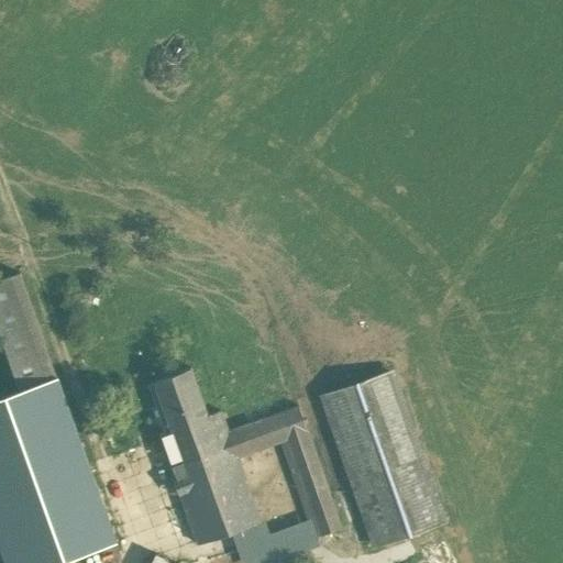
[(57,376),(21,272),(0,278),(0,333),(20,389),(57,376)]
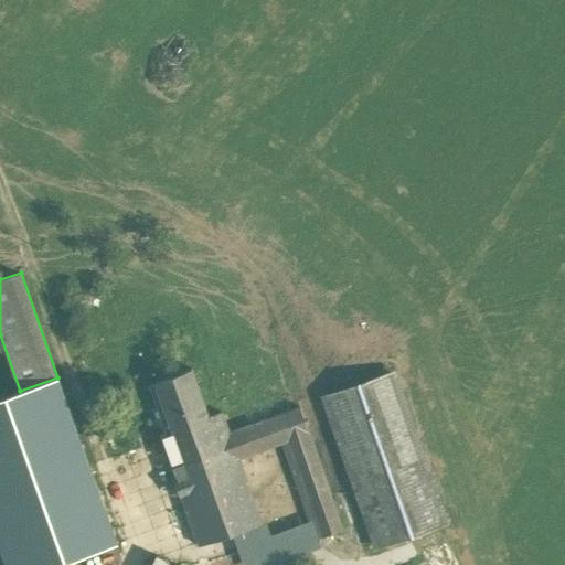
[(192,368),(155,381),(172,430),(160,435),(171,466),(234,444),(230,432),(222,411),(209,415),(192,368)]
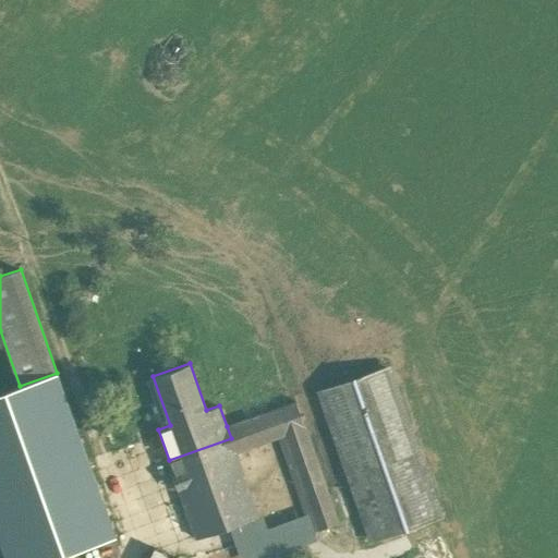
[(389,368),(320,392),(372,537),(440,513),(389,368)]
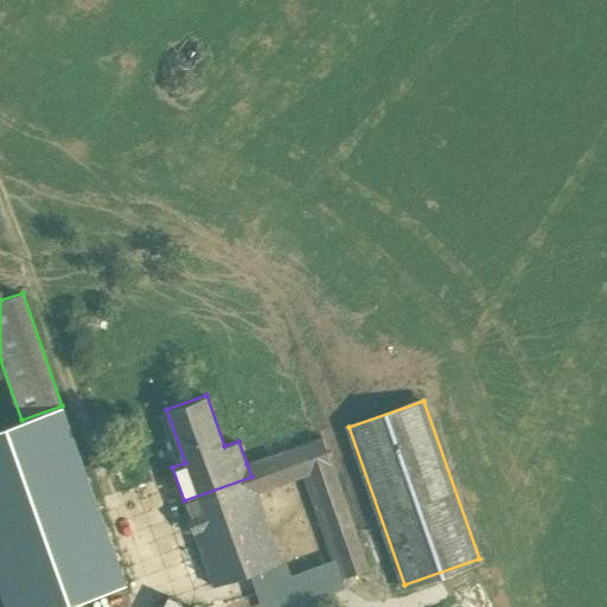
[(68,425),(25,440),(38,475),(52,470),(57,484),(57,485),(85,475),(68,425)]
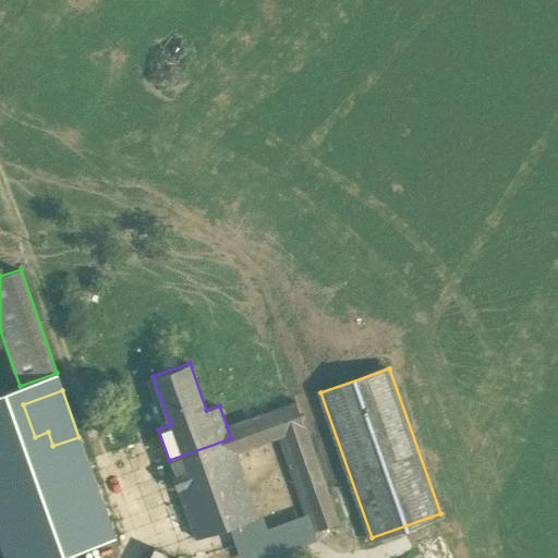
[(339,521),(296,401),(227,426),(231,438),(235,452),(284,434),(306,495),(301,497),(313,531),(339,521)]
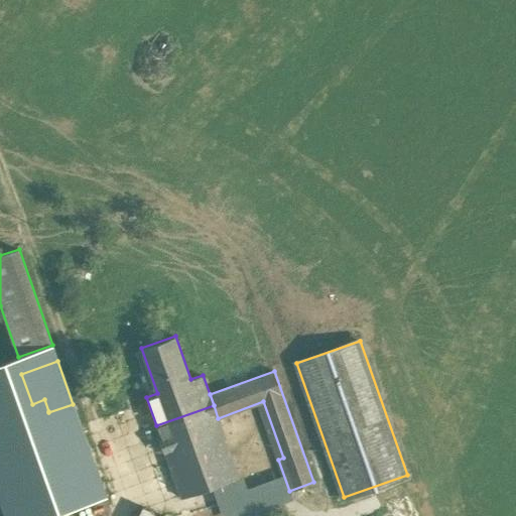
[(73,404),(48,412),(48,411),(42,414),(69,487),(99,477),(73,404)]
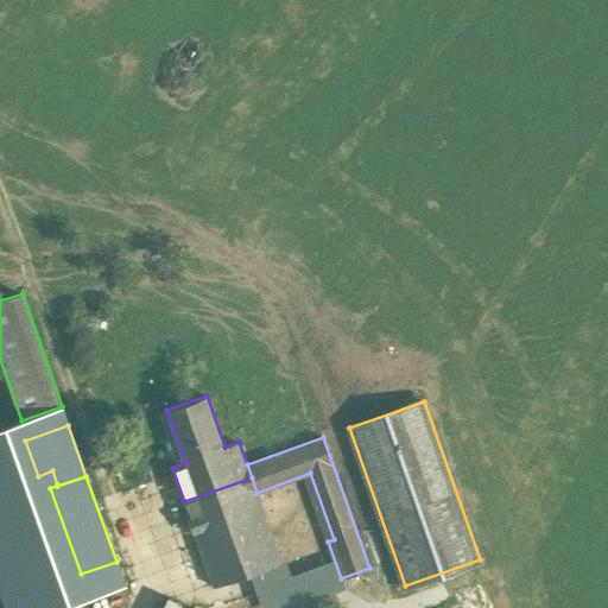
[(252,477),(184,501),(215,586),(282,562),(257,493),(252,477)]
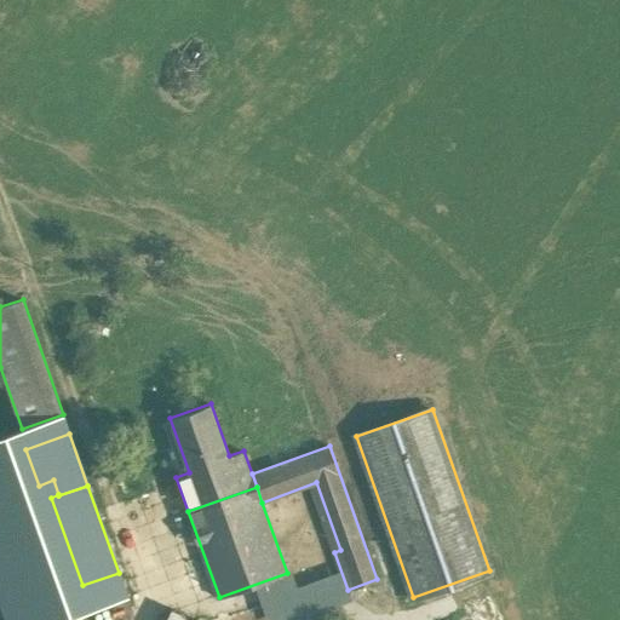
[(135,619),(119,573),(82,585),(95,619),(135,619)]
